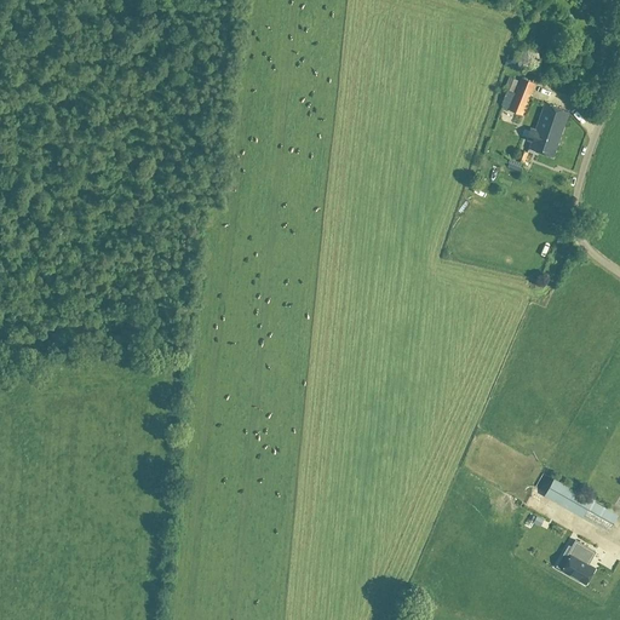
[(527,47),(517,55),(520,67),(529,72),(539,64),(538,53),(527,47)]
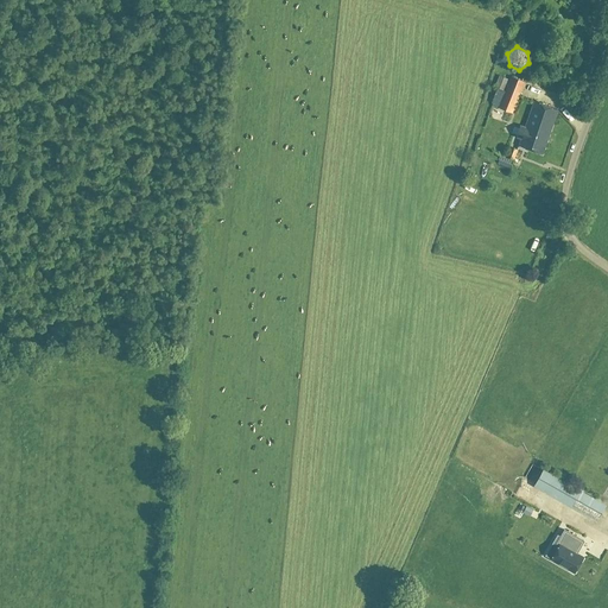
[(511,76),(499,106),(513,112),(525,81),(511,76)]
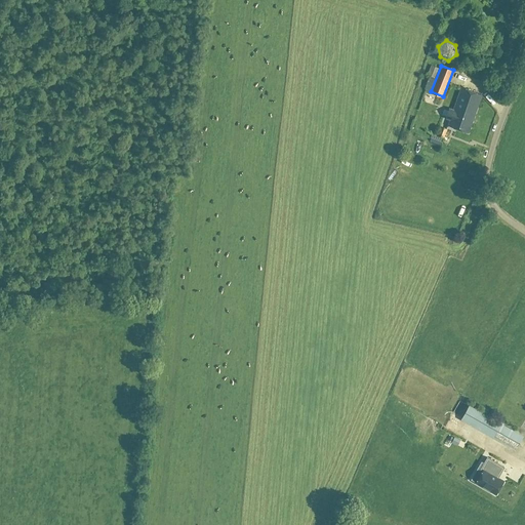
[(450,110),(447,118),(450,120),(448,126),(469,132),(481,94),(461,88),(453,111),(450,110)]
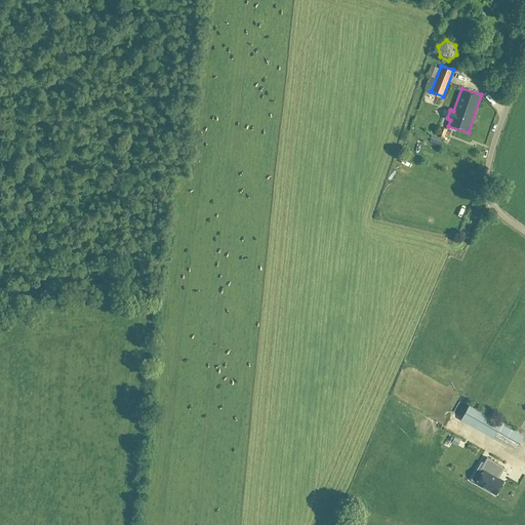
[(440,127),(438,134),(445,137),(447,129),(440,127)]
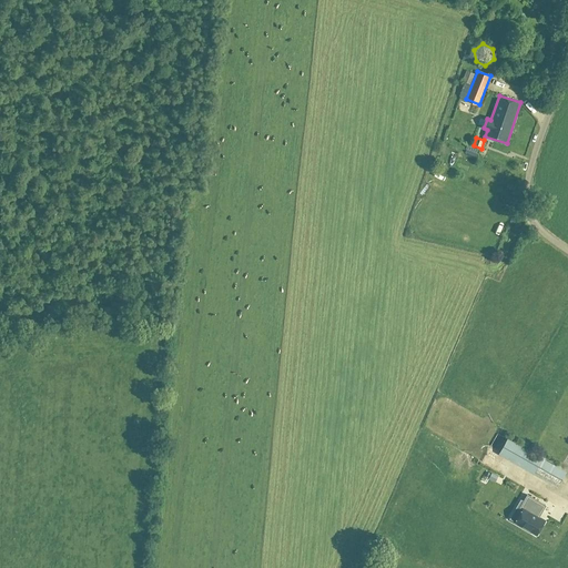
[(527,449),(518,464),(557,486),(566,473),(527,449)]
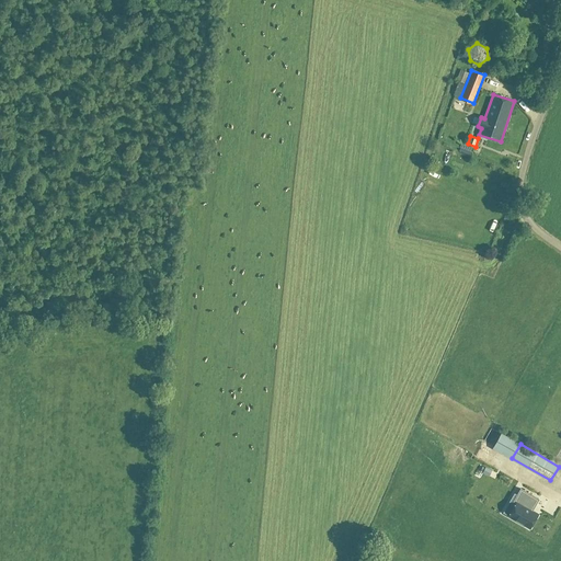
[(521,489),(517,494),(514,501),(516,502),(508,516),(529,528),(538,514),(531,510),(534,505),(535,506),(539,499),(521,489)]
